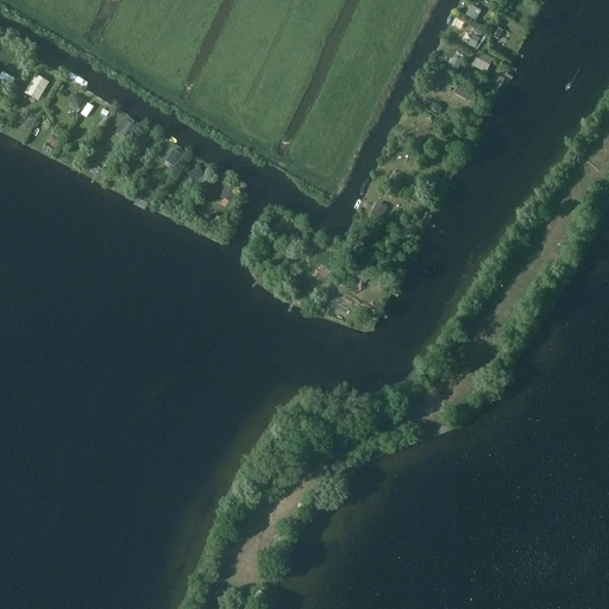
[(471,8),(466,16),(475,22),(479,13),(471,8)]
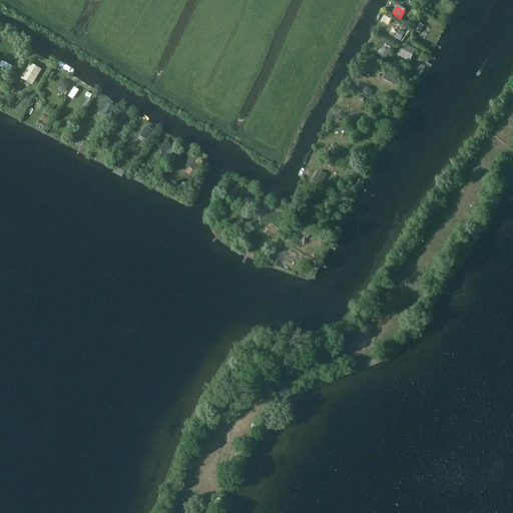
[(418,24),(414,31),(420,34),(424,27),(418,24)]
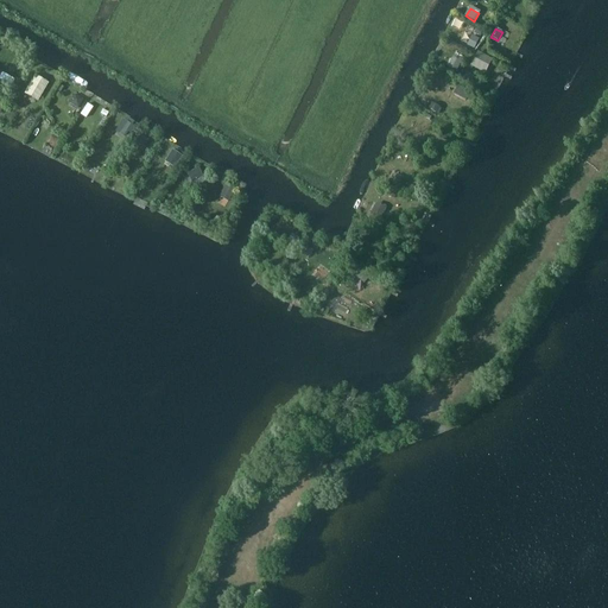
[(473,37),(468,45),(474,49),(479,39),(473,37)]
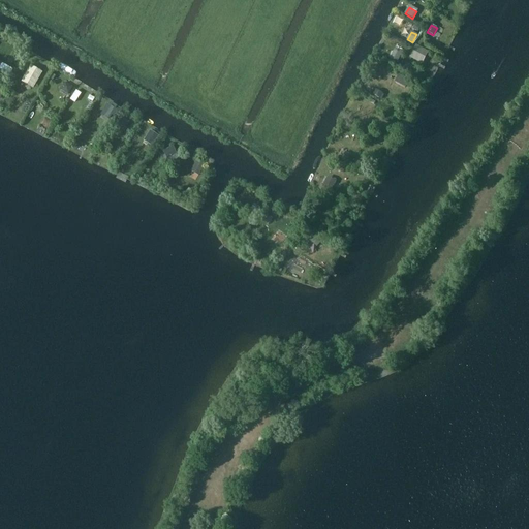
[(394,51),(391,58),(398,61),(401,54),(394,51)]
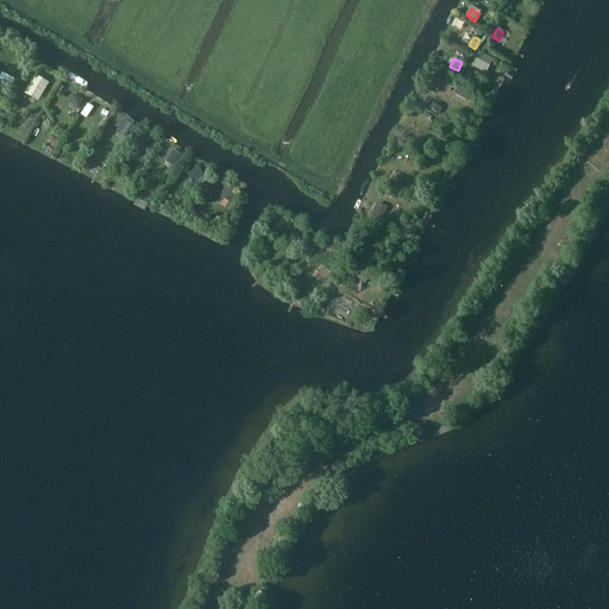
[(459,86),(454,94),(466,101),(471,92),(459,86)]
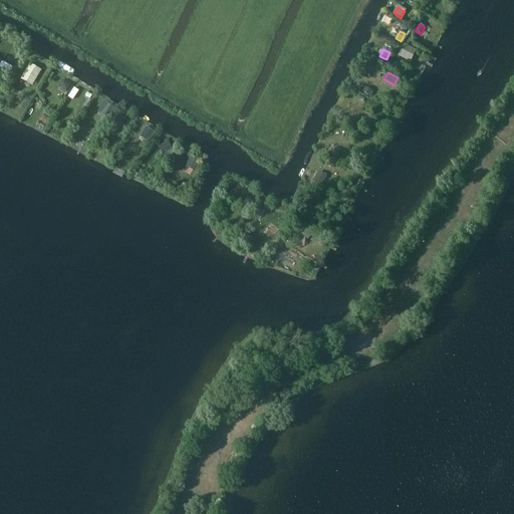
[(63,80),(58,87),(65,91),(70,84),(63,80)]
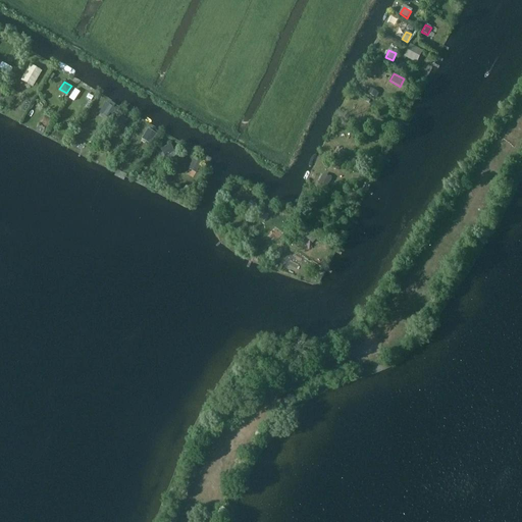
[(105,103),(102,109),(110,114),(112,115),(116,109),(113,108),(115,105),(109,101),(107,104),(105,103)]
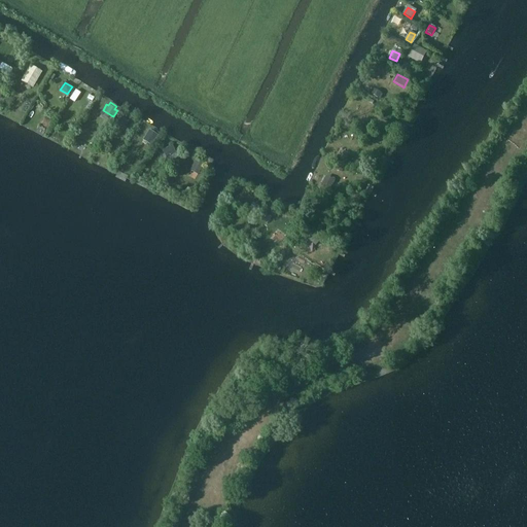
[(121,116),(117,123),(125,127),(128,121),(121,116)]
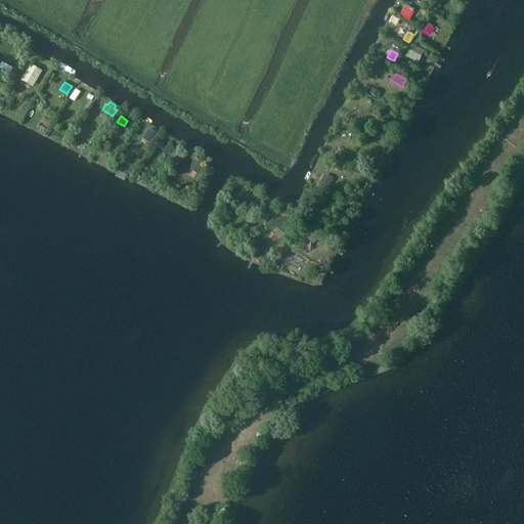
[(148,130),(144,137),(151,141),(157,134),(158,132),(154,129),(151,132),(148,130)]
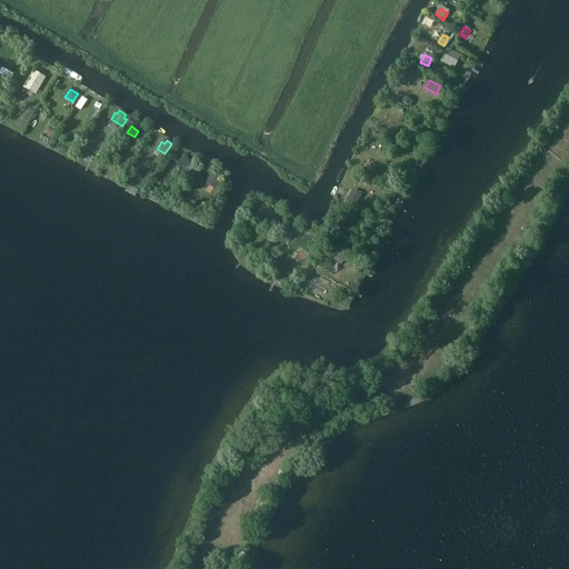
[(186,158),(177,162),(181,170),(190,166),(186,158)]
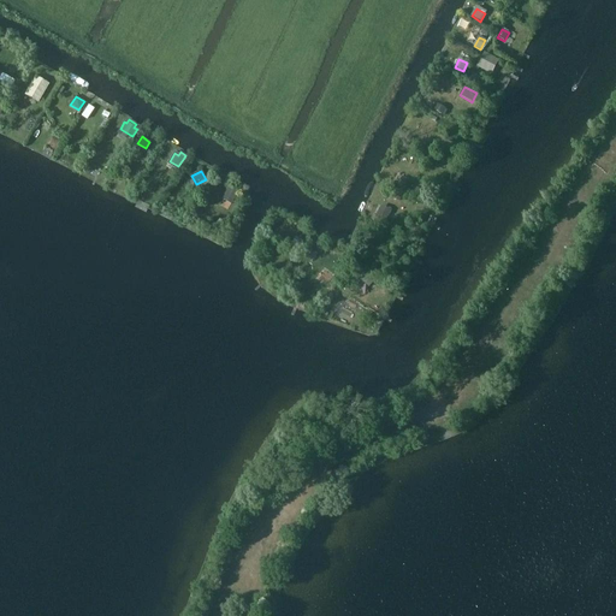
[(403,178),(398,185),(404,189),(409,181),(403,178)]
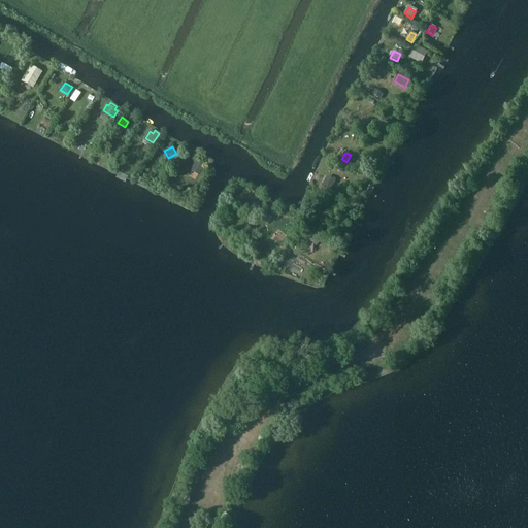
[(196,162),(192,169),(199,173),(203,165),(196,162)]
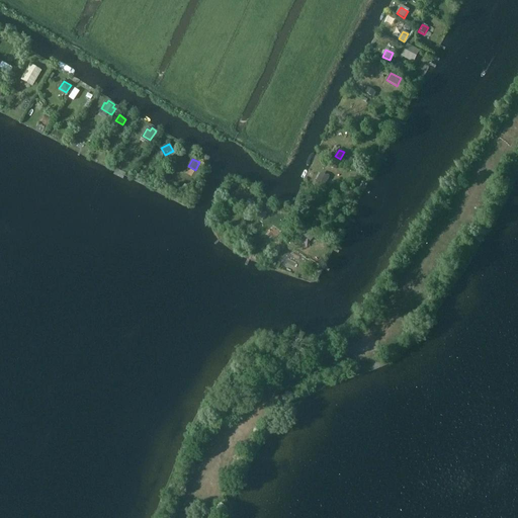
[(319,177),(315,185),(316,185),(315,187),(321,191),(322,189),(323,189),(327,182),(319,177)]
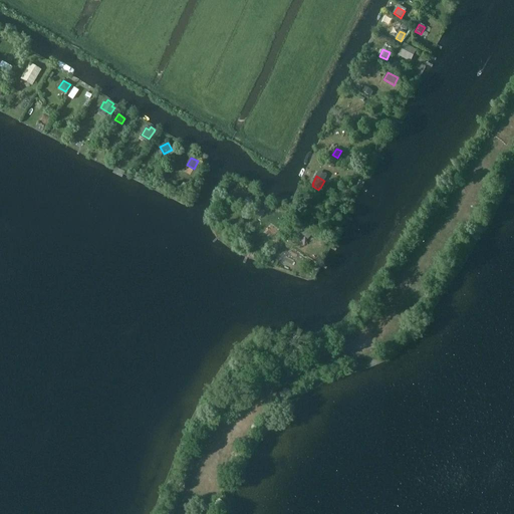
[(247,199),(243,205),(249,209),(252,202),(247,199)]
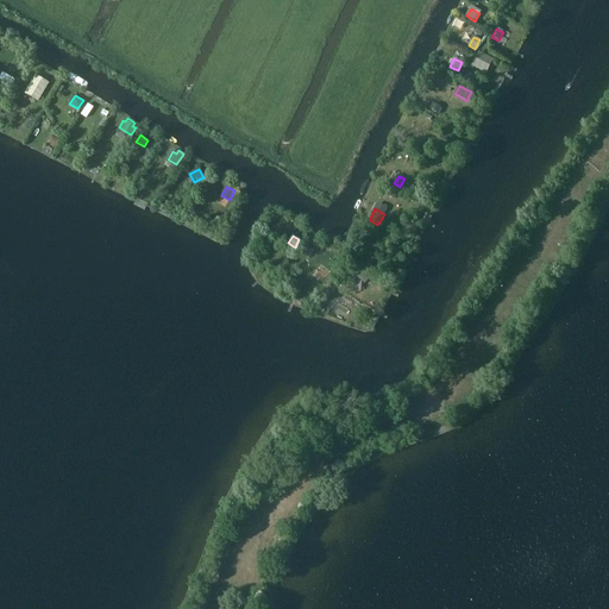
[(372,259),(368,265),(375,270),(380,264),(372,259)]
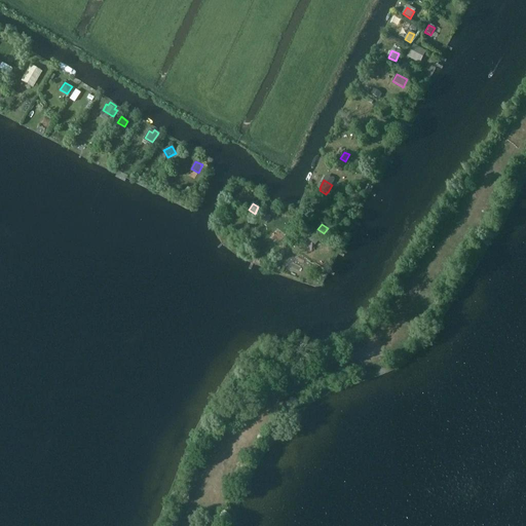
[(313,236),(309,240),(315,246),(320,241),(313,236)]
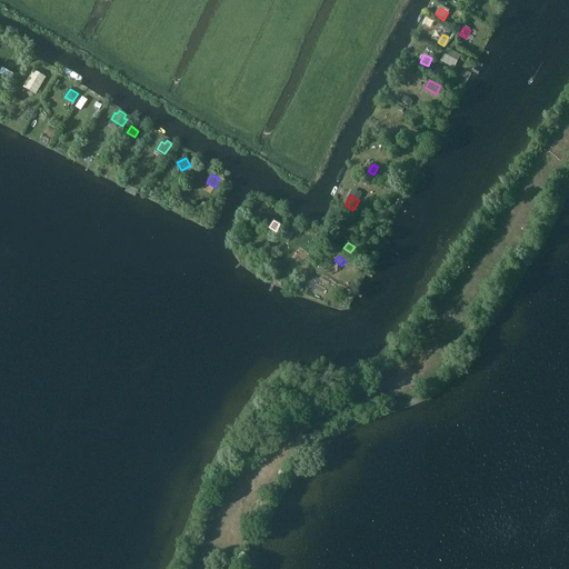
[(308,393),(311,400),(325,395),(321,389),(308,393)]
